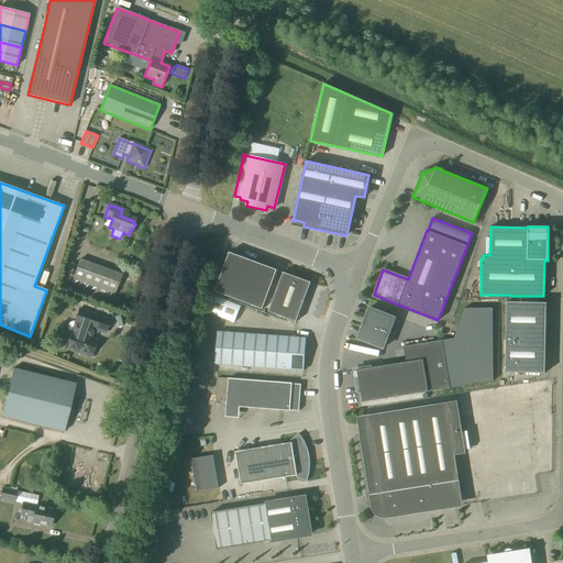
[(260,308),(274,269),(230,253),(216,291),(260,308)]
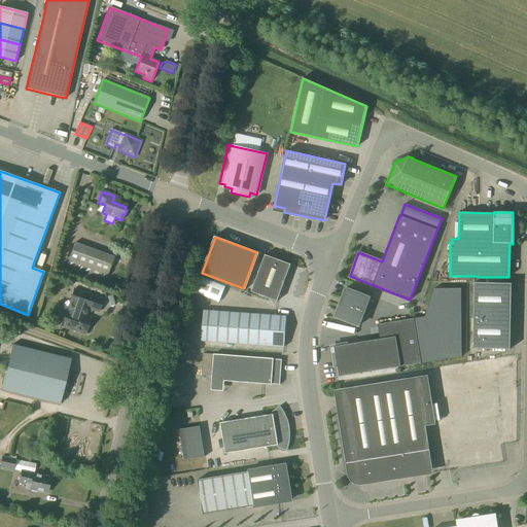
[(104,282),(113,256),(74,242),(65,268),(104,282)]
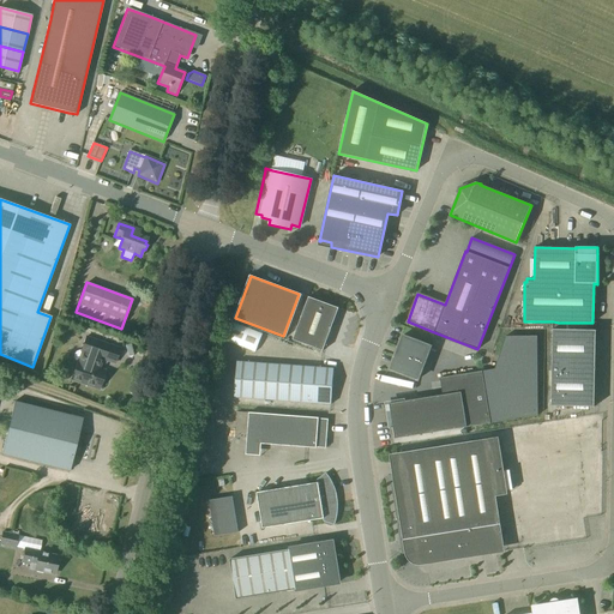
[(323,350),(338,308),(308,298),(293,339),(323,350)]
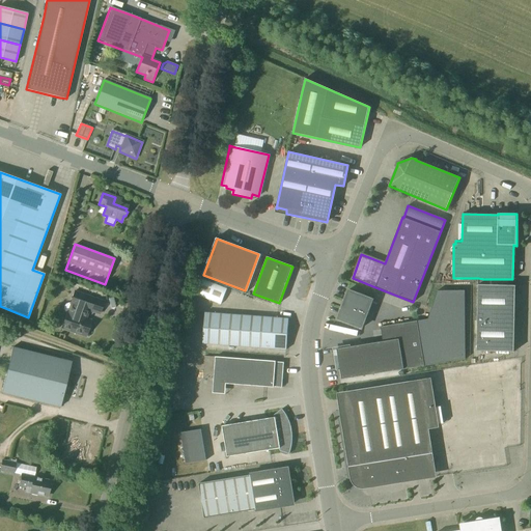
[(483,285),(483,279),(478,278),(477,351),(513,352),(515,285),(483,285)]
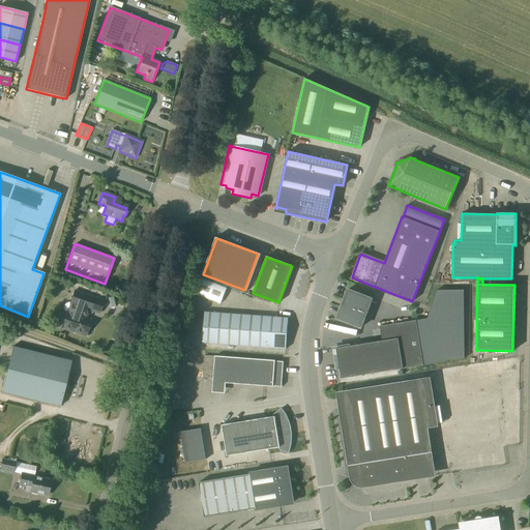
[(201,280),(196,295),(219,304),(226,289),(201,280)]
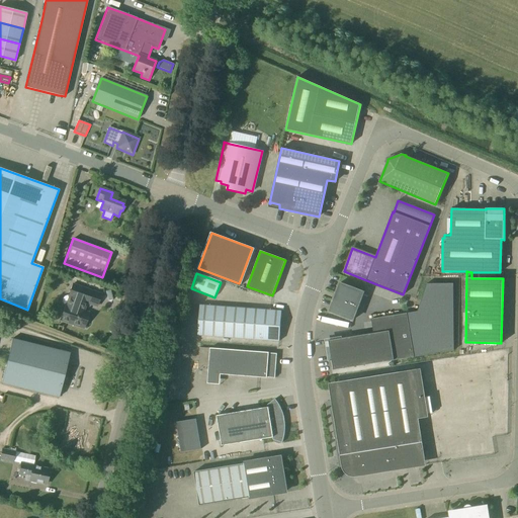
[(352,321),(363,292),(340,283),(329,312),(352,321)]
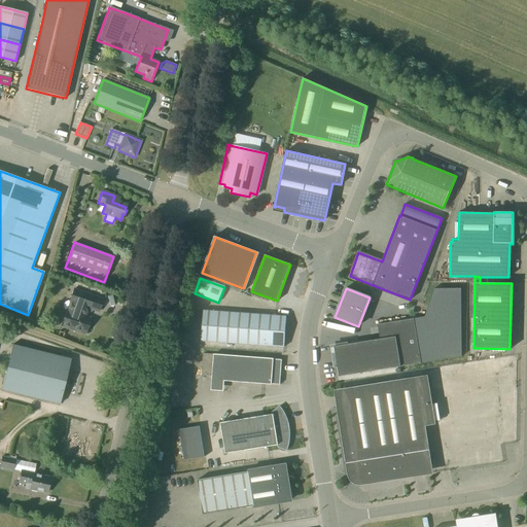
[(98,312),(102,300),(74,289),(70,302),(69,301),(68,301),(67,302),(66,302),(65,303),(64,304),(64,305),(64,306),(64,307),(64,308),(64,309),(65,310),(66,311),(61,326),(84,335),(85,331),(86,331),(88,329),(89,328),(90,326),(90,324),(90,322),(89,322),(90,318),(85,316),(88,309),(98,312)]
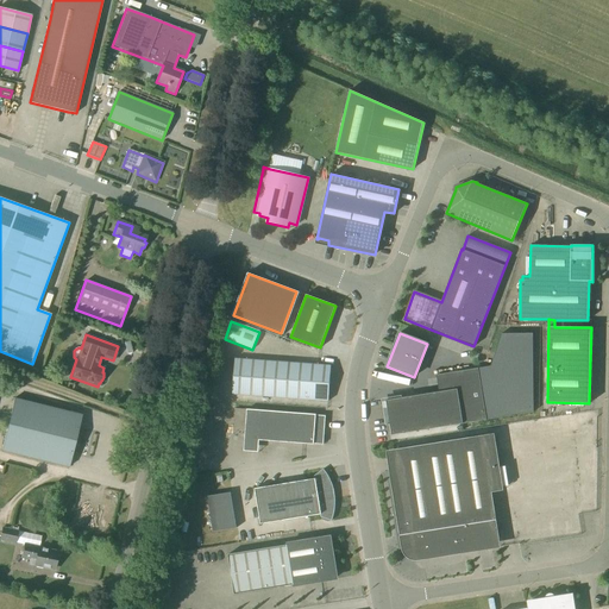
[(393,435),(487,420),(533,413),(532,334),(501,334),(490,366),(478,368),(437,375),(439,391),(387,400),(390,424),(393,435)]
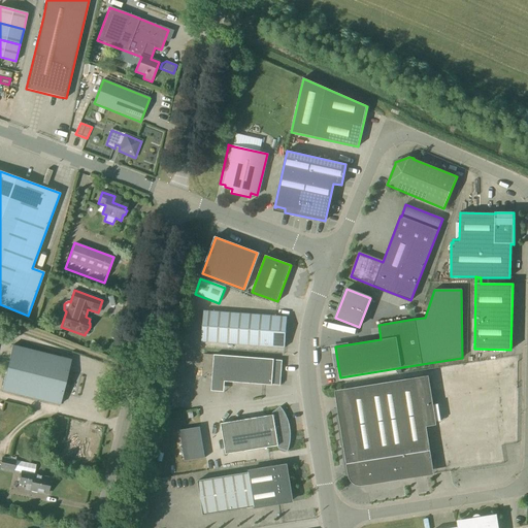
[(285,348),(287,317),(203,310),(201,341),(285,348)]
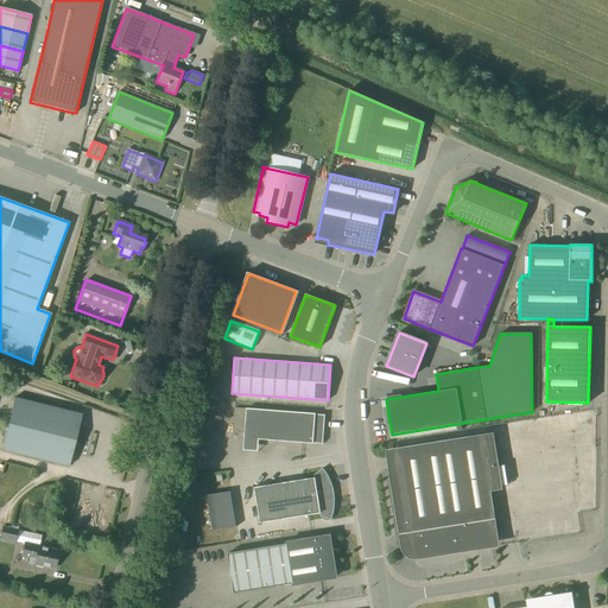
[(69,467),(81,416),(13,399),(0,450),(69,467)]
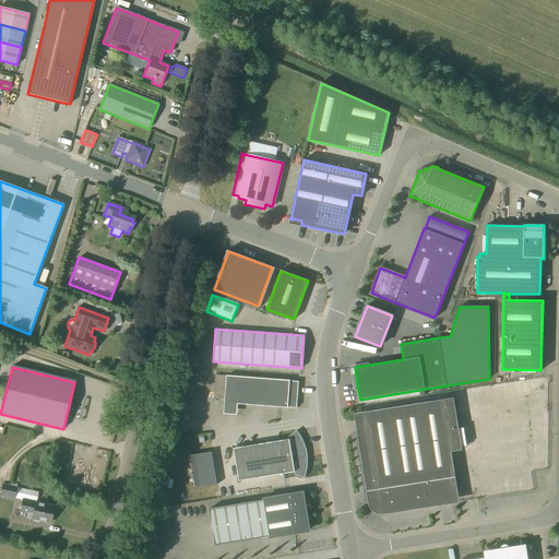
[(297,407),(299,381),(290,381),(290,380),(227,376),(225,403),(288,407),(297,407)]
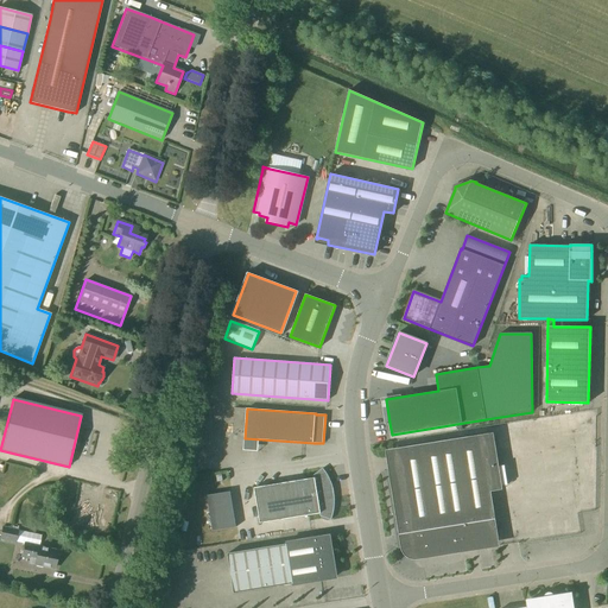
[(420,551),(499,538),(482,435),(397,448),(401,476),(387,479),(399,548),(412,545),(413,546),(413,548),(415,549),(415,550),(416,550),(417,550),(418,551),(419,551),(420,551)]
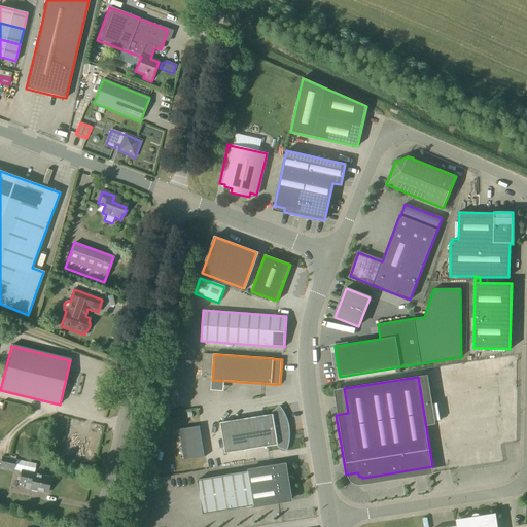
[(287,450),(289,444),(290,437),(289,430),(289,424),(287,417),(284,412),(280,406),(272,412),(273,414),(220,423),(225,453),(277,445),(278,447),(287,450)]
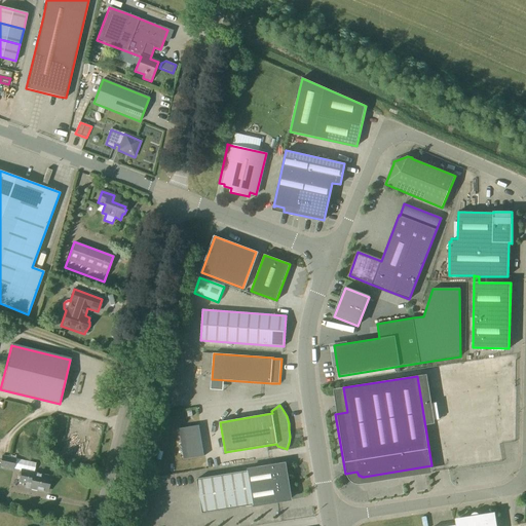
[(184,459),(204,456),(198,425),(179,428),(184,459)]
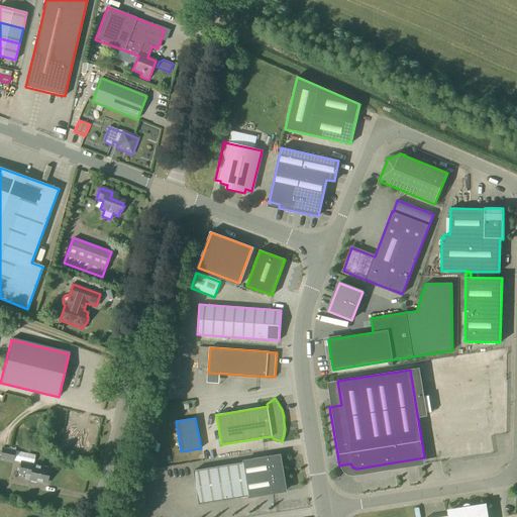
[(0,458),(12,461),(15,451),(1,448),(0,452),(0,458)]
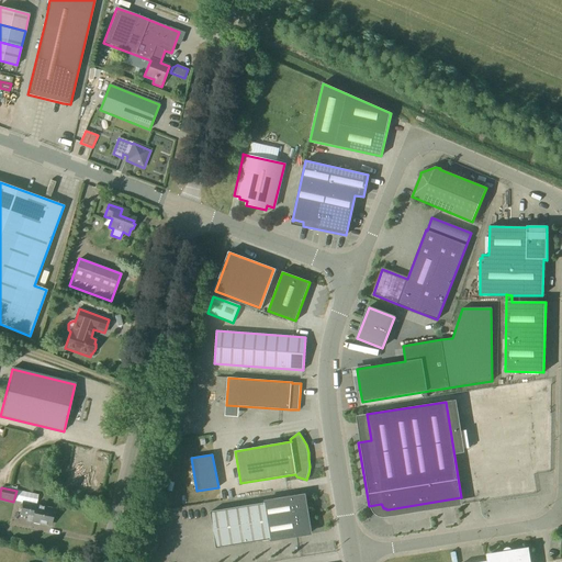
[(216,548),(270,539),(310,534),(304,496),(265,503),(210,512),(216,548)]
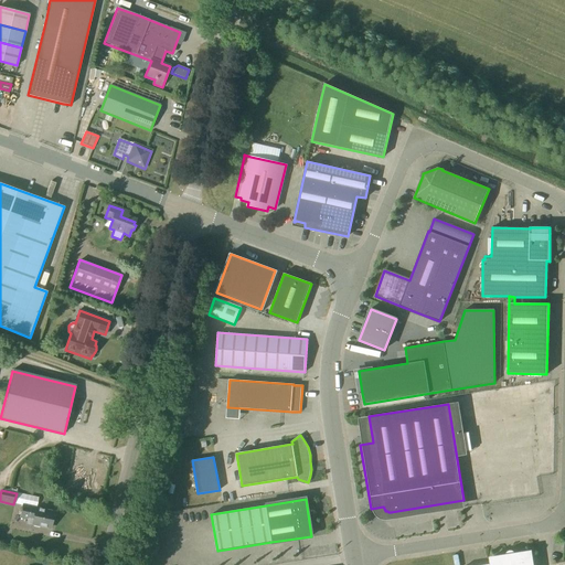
[(22,507),(19,519),(27,520),(32,521),(31,524),(50,528),(53,513),(33,509),(22,507)]
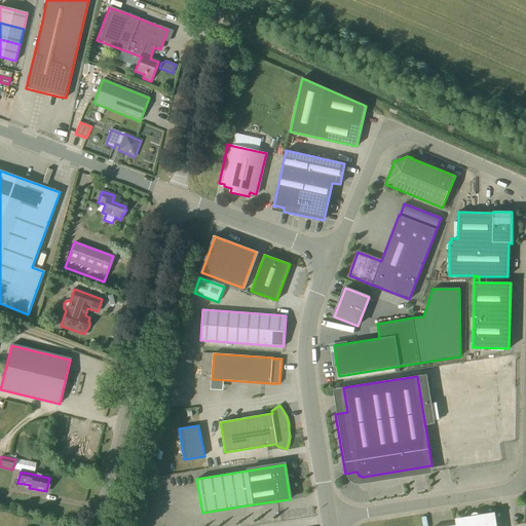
[(495,525),(494,514),(480,516),(479,514),(477,513),(473,514),(472,515),(471,517),(456,520),(457,525),(449,525),(495,525)]
